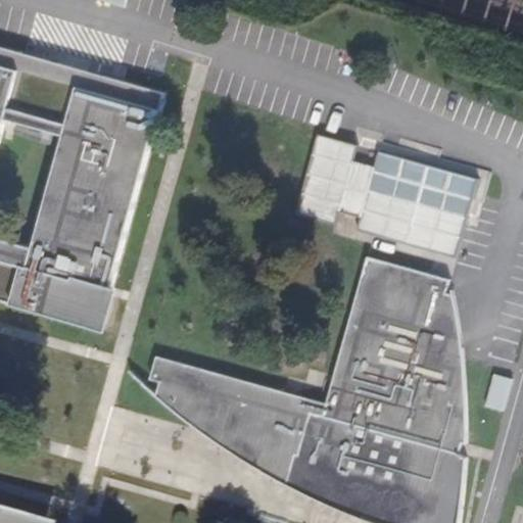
[(0,301),(100,330),(167,94),(57,63),(54,75),(45,73),(49,61),(0,47),(0,301)]
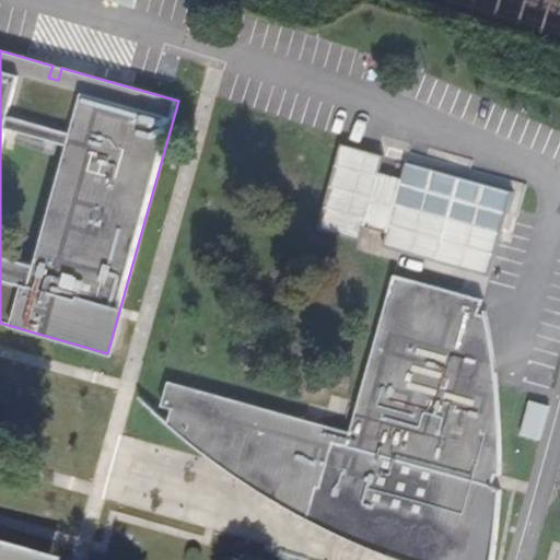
[(53,66),(48,78),(58,80),(61,68),(53,66)]
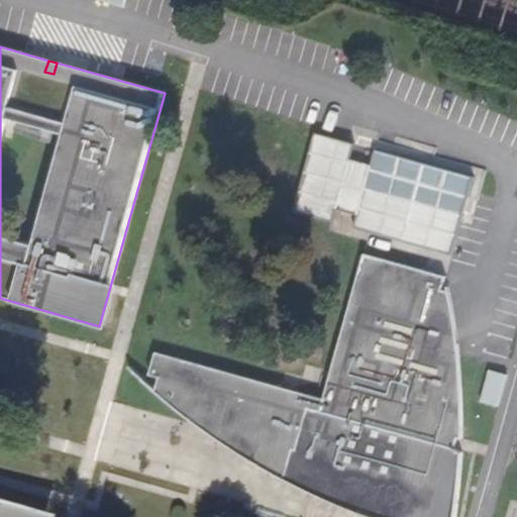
[(313,131),(295,209),(334,218),(337,207),(357,212),(353,228),(453,251),(473,173),(374,149),(371,163),(348,158),(352,141),(313,131)]
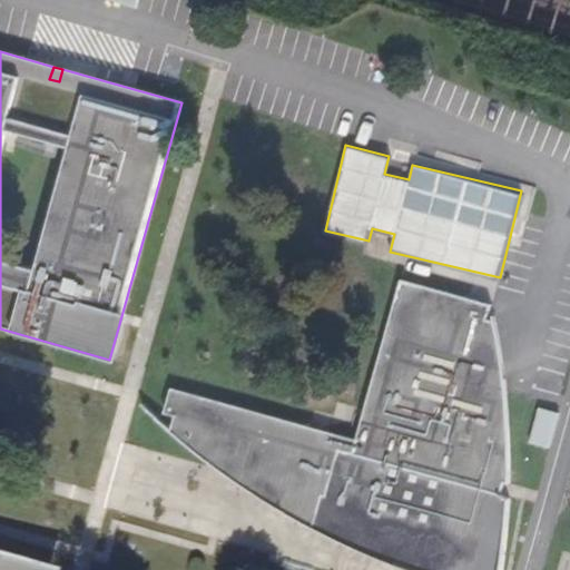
[(510,513),(510,499),(502,495),(504,485),(508,484),(509,467),(509,450),(505,385),(499,336),(495,323),(488,320),(491,305),(401,281),(357,440),(333,432),(172,387),(165,413),(175,416),(170,432),(176,436),(199,455),(243,487),(275,507),(277,501),(306,509),(302,522),(340,542),(370,556),(406,569),(502,569),(505,551),(510,513)]
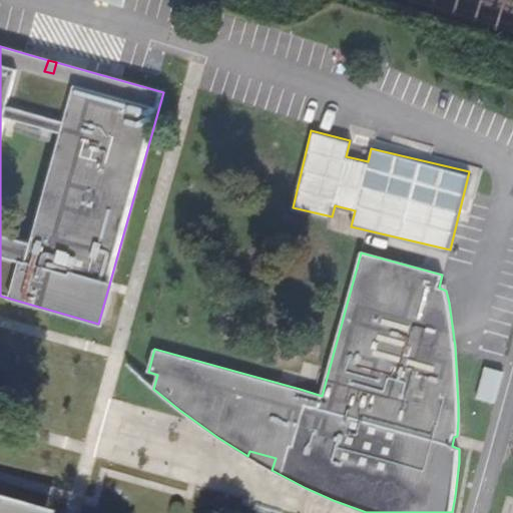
[(486,368),(476,399),(494,404),(503,373),(486,368)]
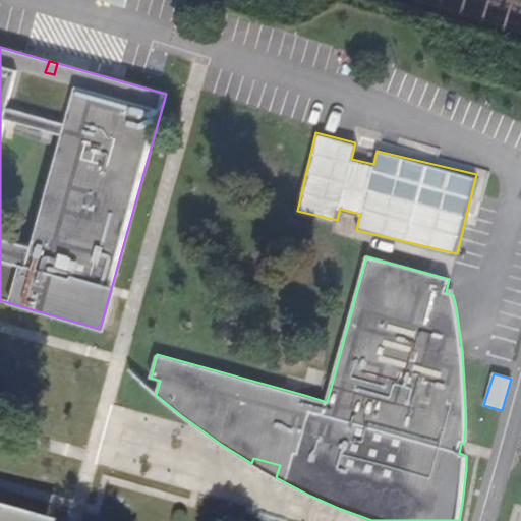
[(280,465),(253,458),(251,463),(255,466),(266,472),(276,477),(280,465)]
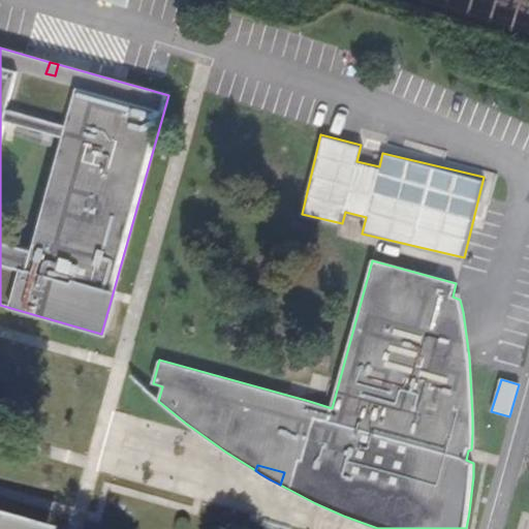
[(47,528),(48,527),(0,514),(0,528),(47,528)]
